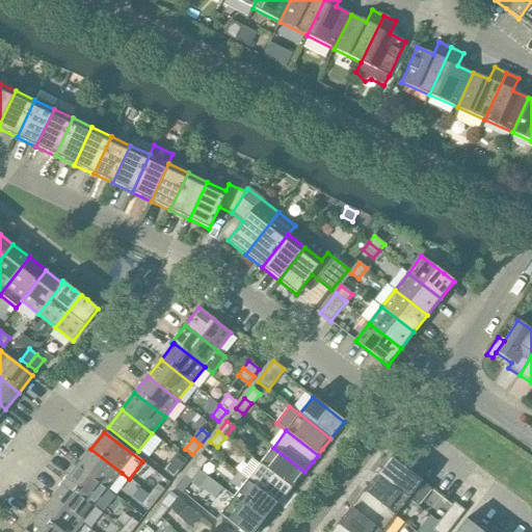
[(273,448),(260,464),(292,488),(304,472),(273,448)]
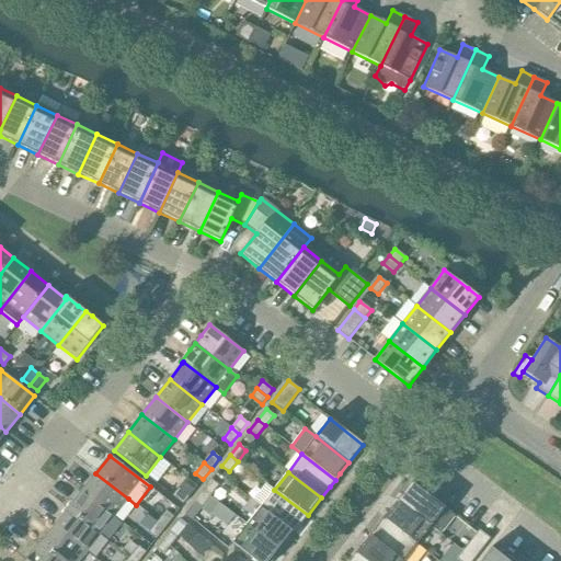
[(114,516),(128,499),(95,473),(82,491),(114,516)]
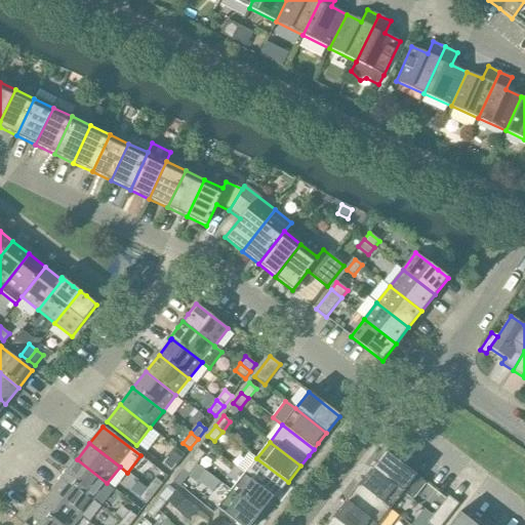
[(190,458),(197,465),(204,454),(197,449),(190,458)]
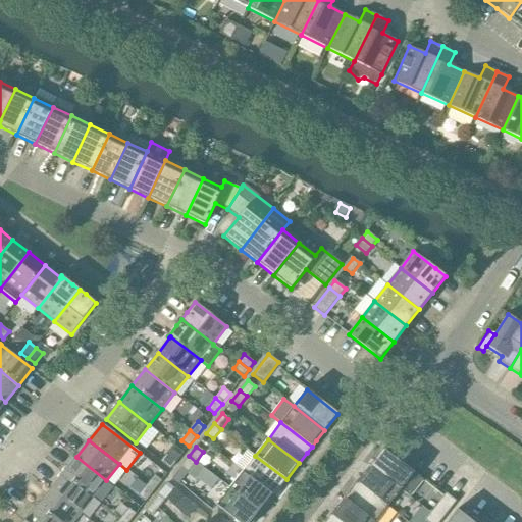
[(160,461),(170,469),(178,459),(180,457),(170,448),(160,461)]
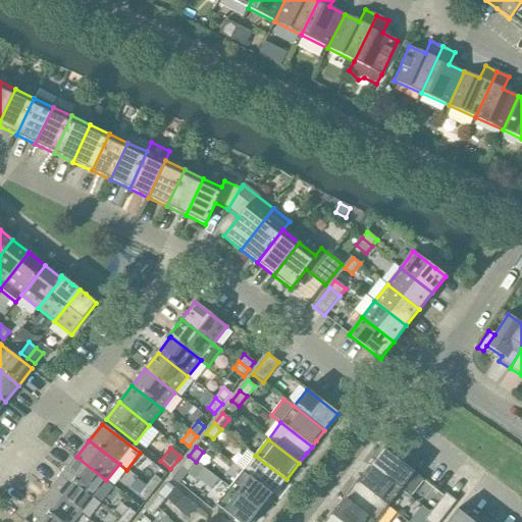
[(423,480),(382,449),(369,465),(401,489),(410,498),(423,480)]
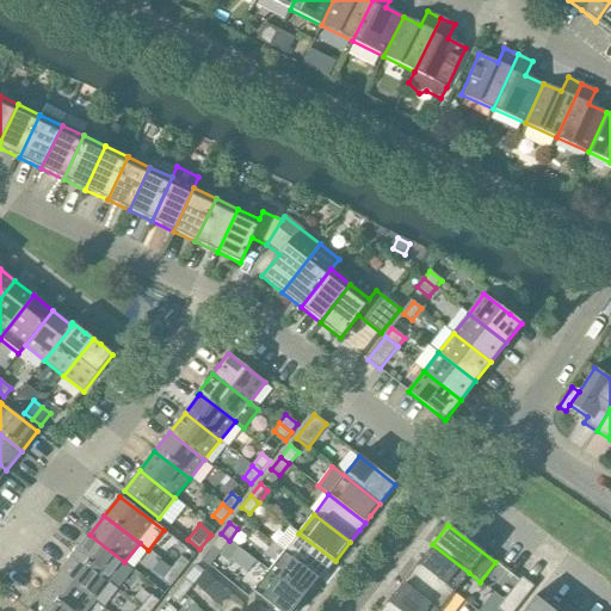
[(229,541),(221,534),(211,545),(220,553),(229,541)]
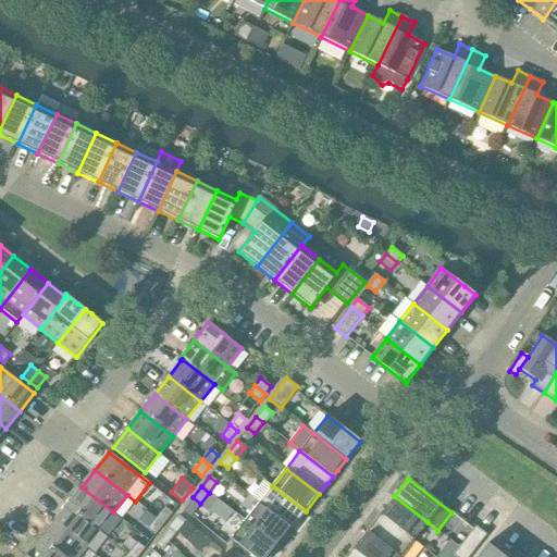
[(272,486),(259,504),(292,529),(306,511),(272,486)]
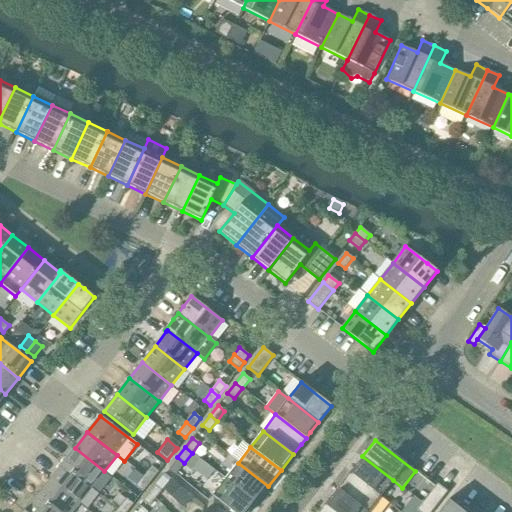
[(91,487),(104,471),(75,448),(62,464),(91,487)]
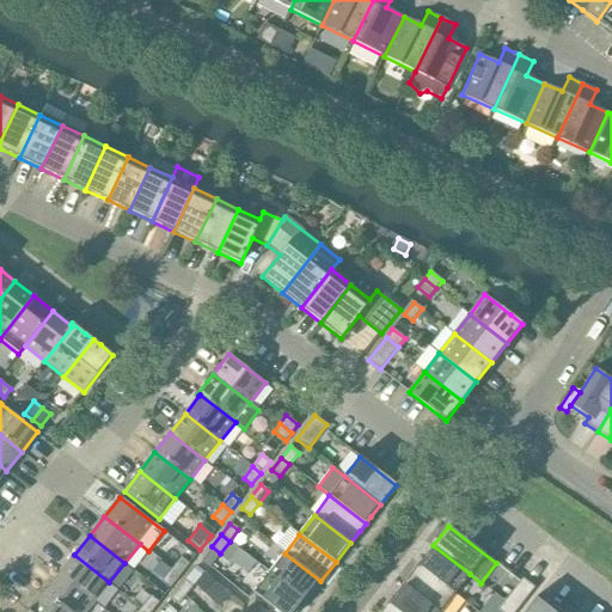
[(433,545),(424,557),(423,557),(418,564),(454,593),(470,574),(433,545)]
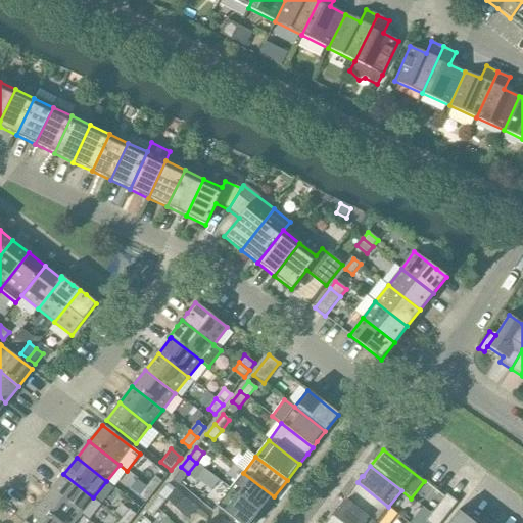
[(260,513),(274,496),(243,473),(230,489),(260,513)]
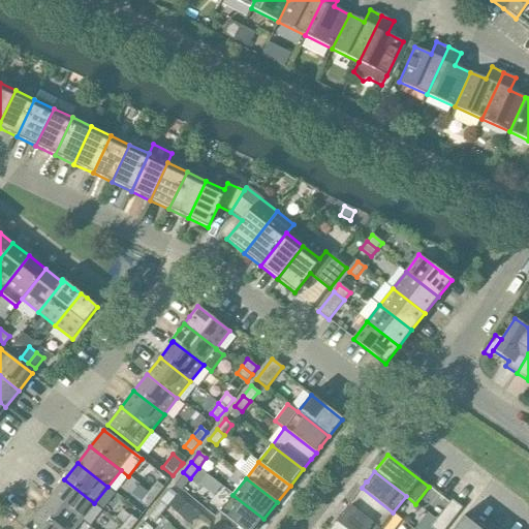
[(64,479),(51,497),(82,521),(94,503),(64,479)]
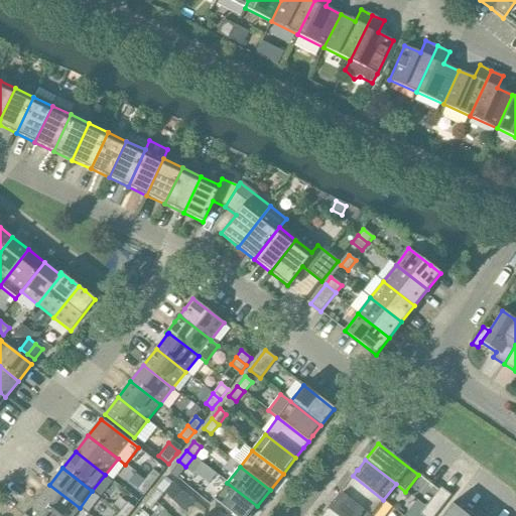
[(145,480),(151,486),(159,476),(153,470),(145,480)]
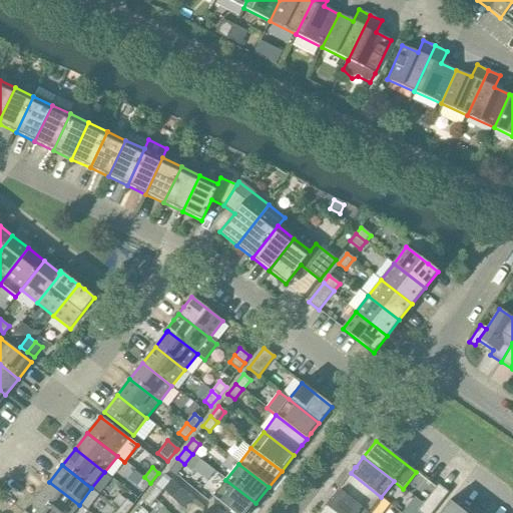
[(338,490),(367,512),(368,512),(381,497),(351,473),(346,480),(338,490)]
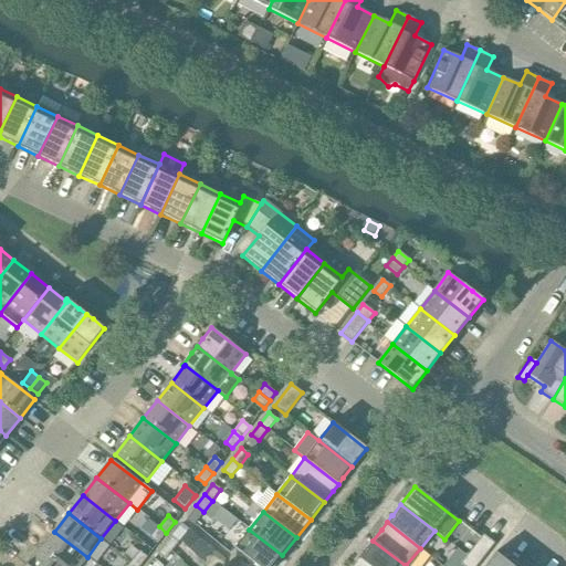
[(166,533),(159,526),(150,537),(158,543),(166,533)]
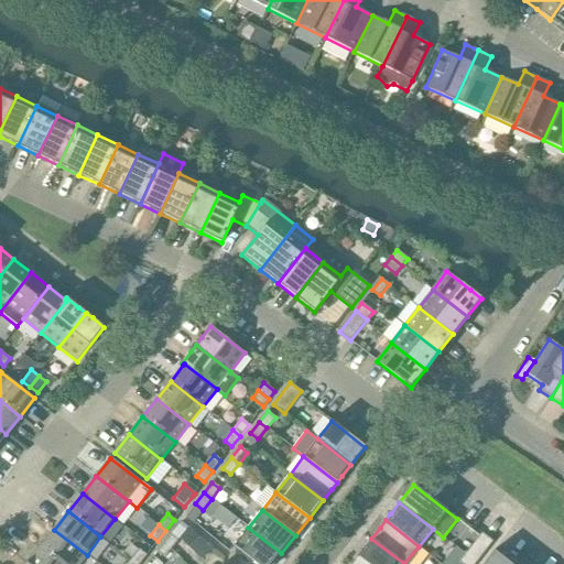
[(234,545),(257,563),(272,563),(281,553),(248,528),(234,545)]
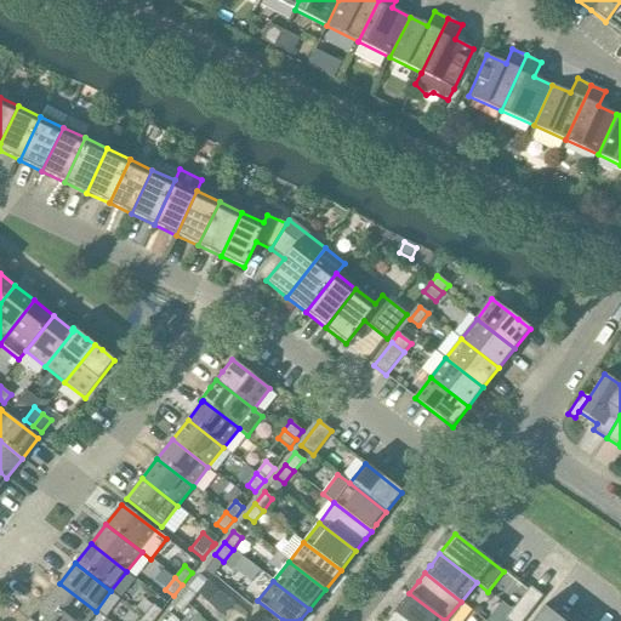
[(68,620),(87,620),(96,611),(60,584),(45,603),(68,620)]
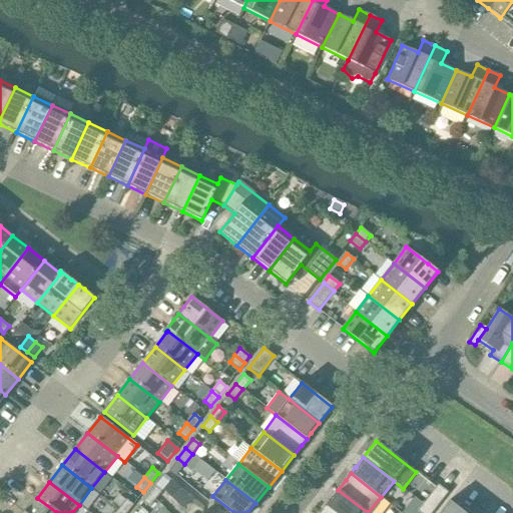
[(433,512),(448,492),(438,484),(423,504),(433,512)]
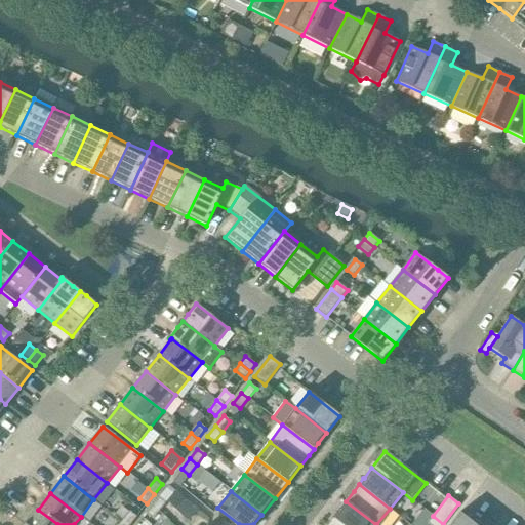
[(153,507),(159,511),(165,503),(159,498),(153,507)]
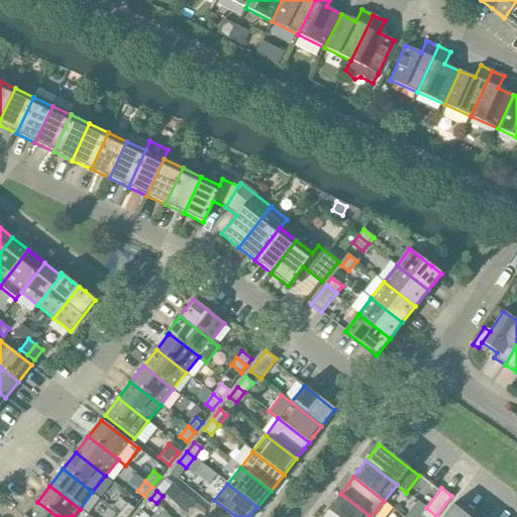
[(337,516),(370,516),(340,494),(332,504),(332,503),(327,510),(337,516)]
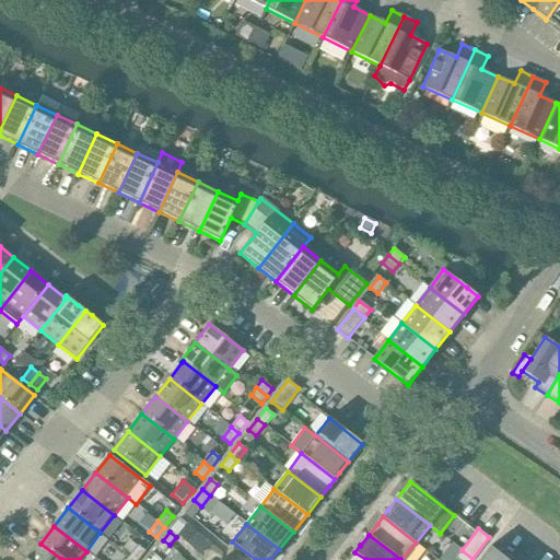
[(170,545),(163,540),(156,548),(163,553),(170,545)]
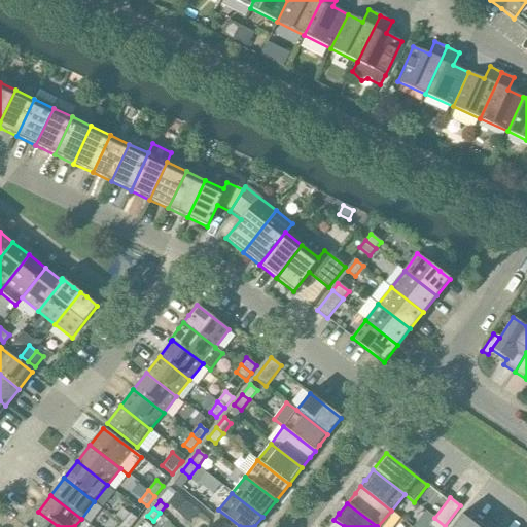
[(58,526),(38,512),(26,526),(25,525),(24,526),(58,526)]
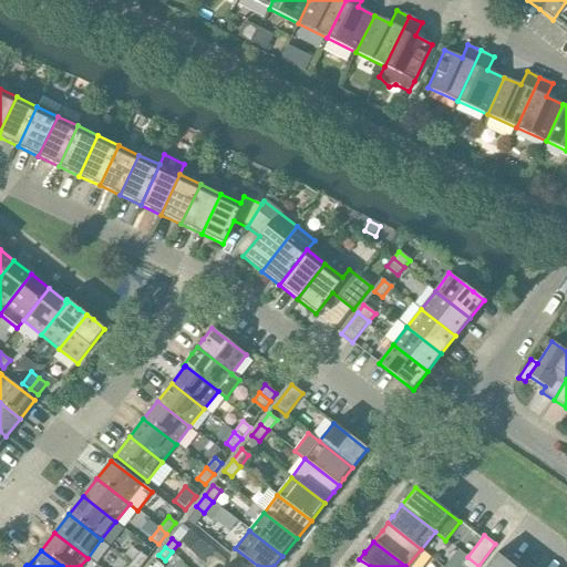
[(515,566),(516,566),(509,560),(498,552),(486,566),(515,566)]
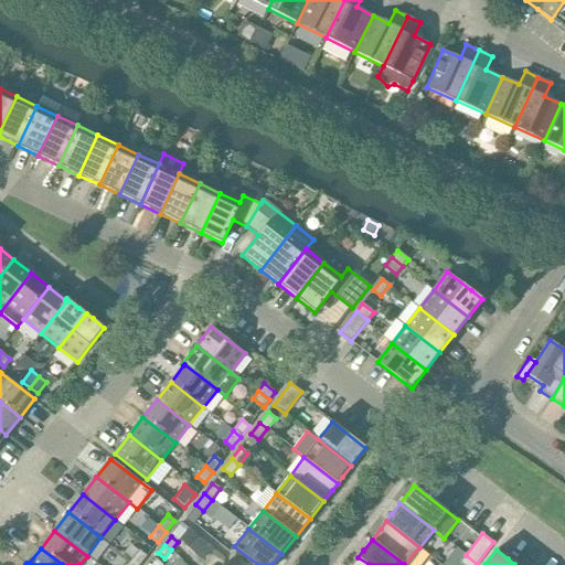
[(130,562),(135,564),(139,564),(147,556),(139,551),(130,562)]
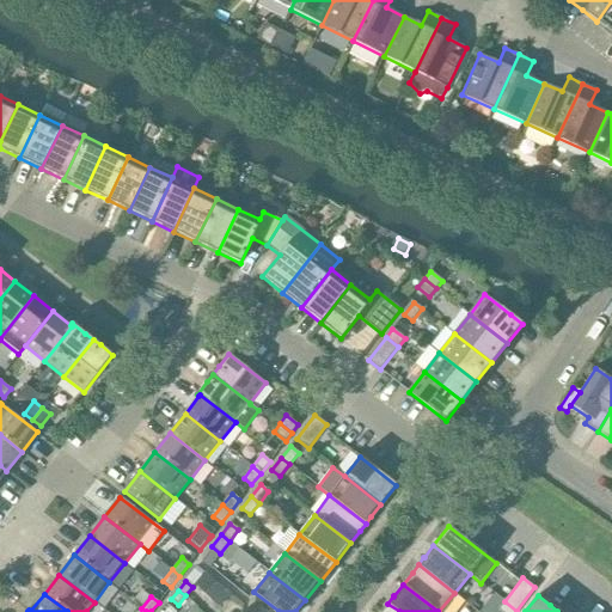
[(515,611),(516,611),(505,601),(499,610),(501,611),(515,611)]
